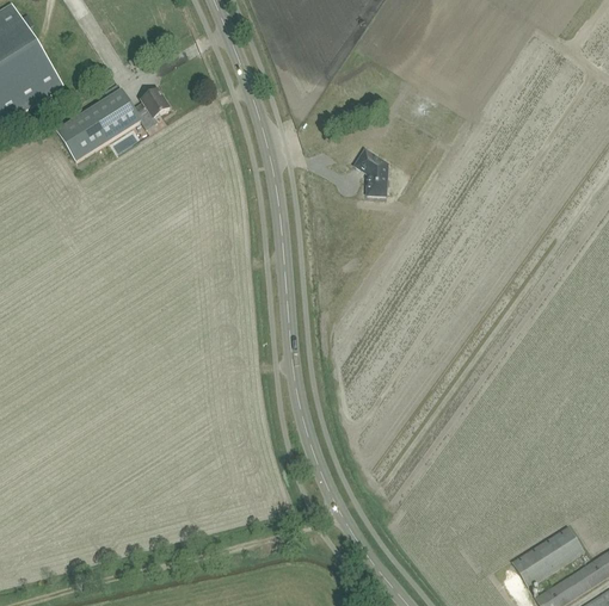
[(8,0),(0,5),(0,123),(62,84),(8,0)]
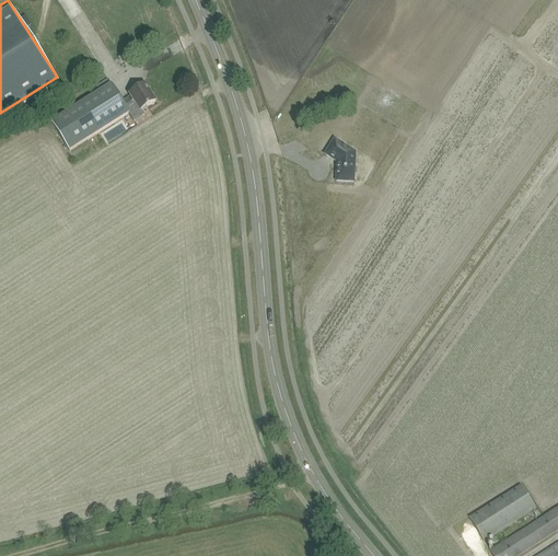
[(100,87),(49,118),(68,148),(127,109),(132,118),(142,112),(139,106),(144,103),(146,103),(153,97),(142,81),(136,85),(134,82),(126,88),(130,93),(121,99),(109,80),(100,87)]
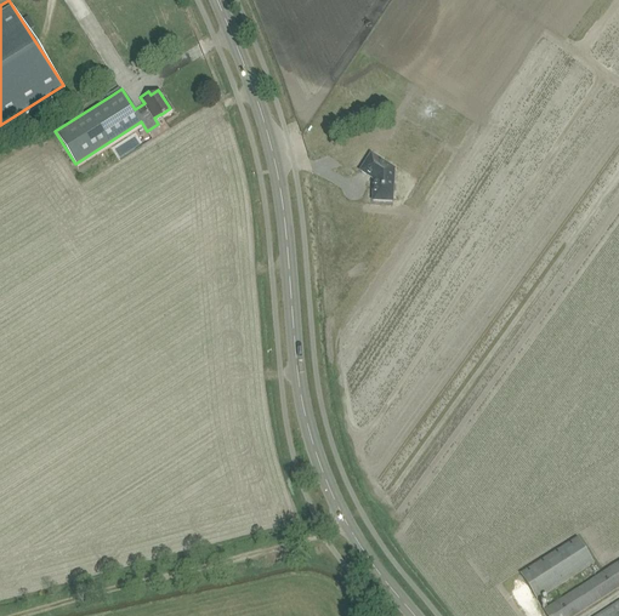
[(369,150),(358,166),(372,176),(370,197),(391,198),(392,165),(369,150)]
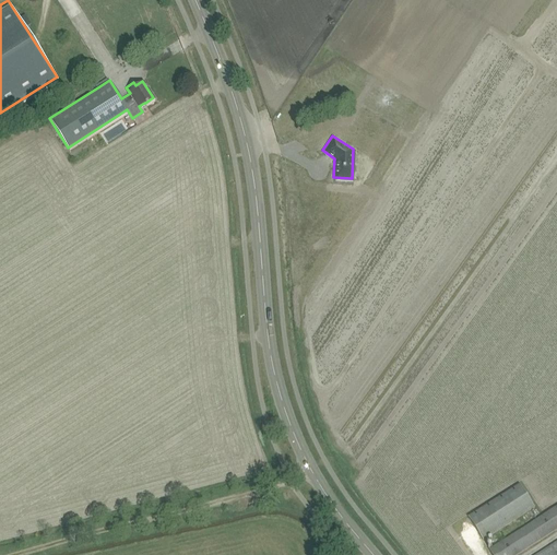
[(466,514),(471,520),(481,538),(533,505),(518,481),(466,514)]
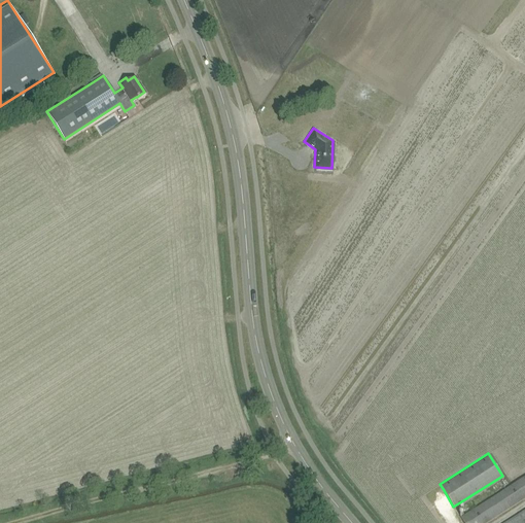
[(524,472),(522,475),(459,515),(464,522),(479,522),(524,493),(524,472)]
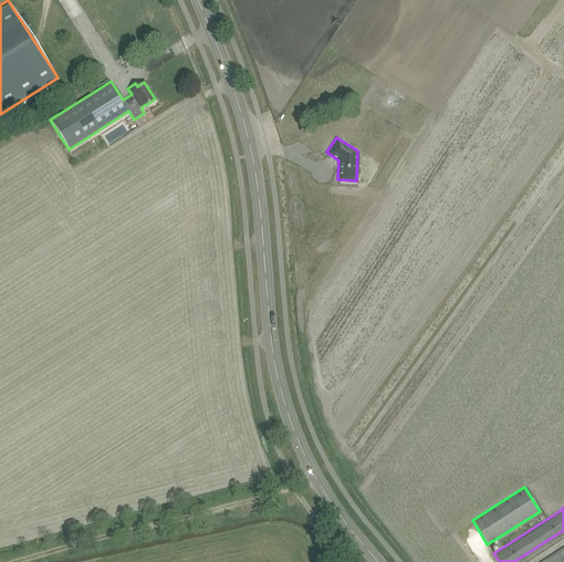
[(563,561),(563,543),(534,561),(563,561)]
